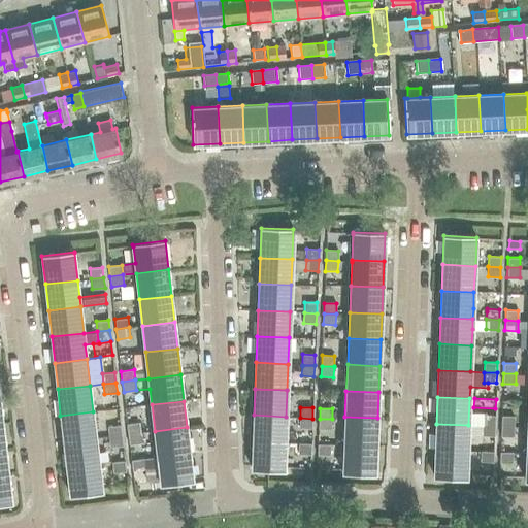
[(93,411),(60,416),(64,441),(96,438),(93,411)]
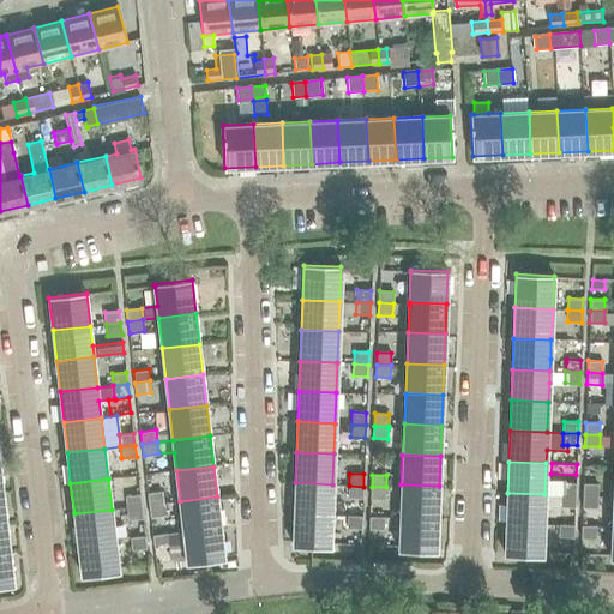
[(295,482),(294,511),(332,513),(332,485),(295,482)]
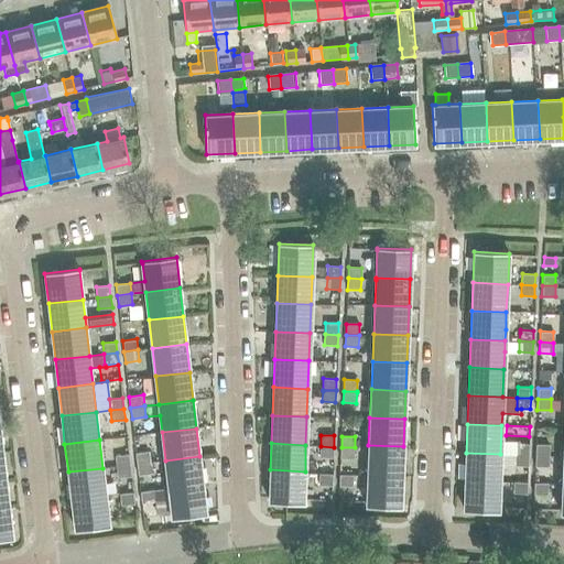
[(529,455),(529,444),(516,443),(516,454),(529,455)]
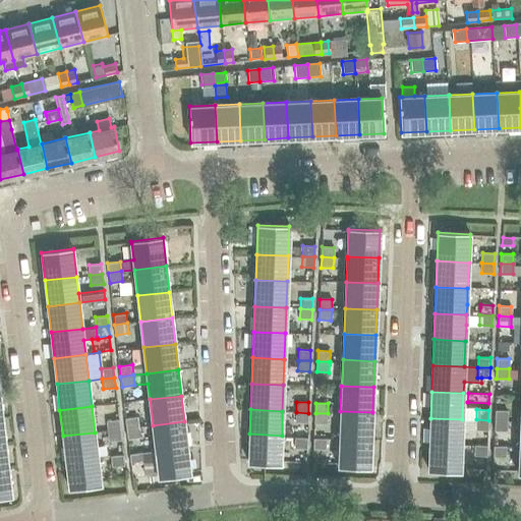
[(507,420),(507,411),(495,410),(495,420),(507,420)]
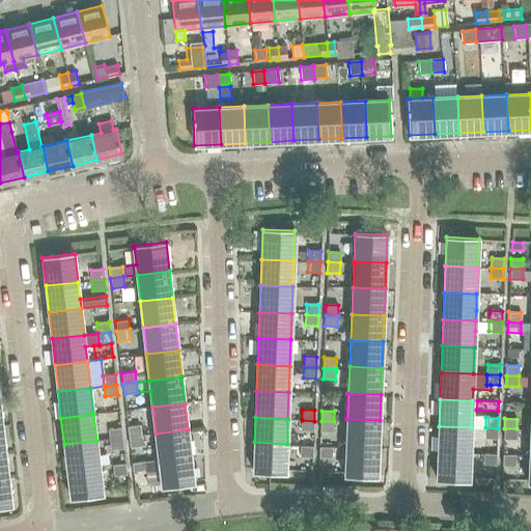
[(346,419),(345,446),(379,447),(380,420),(346,419)]
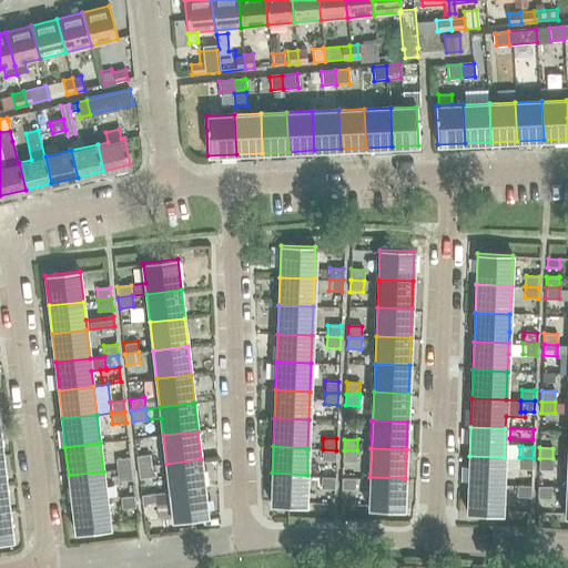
[(323,450),(322,460),(335,462),(336,450),(323,449),(323,450)]
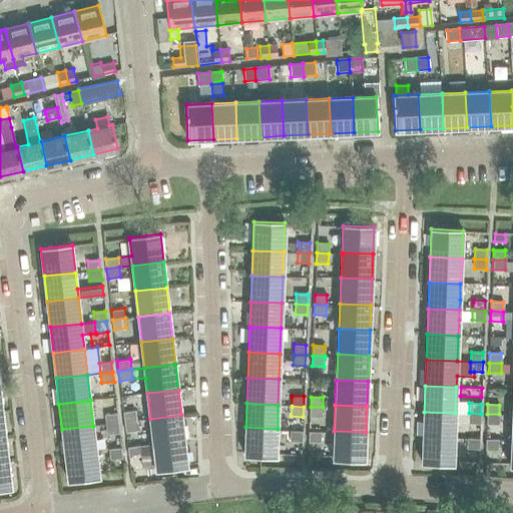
[(311,407),(310,417),(322,418),(323,408),(323,407),(311,407)]
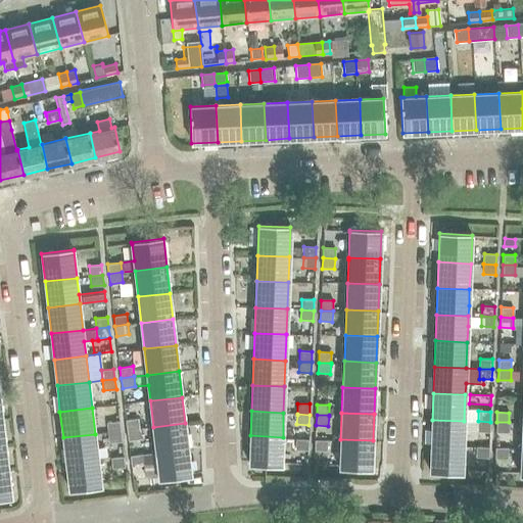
[(140,428),(139,418),(126,420),(127,430),(140,428)]
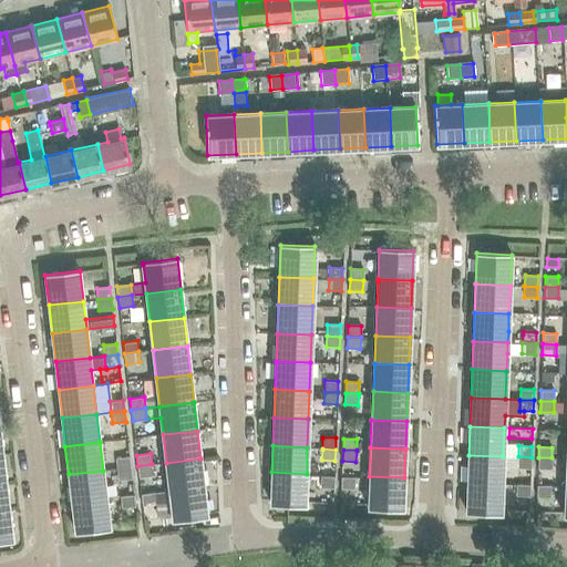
[(468,455),(467,483),(502,485),(503,456),(468,455)]
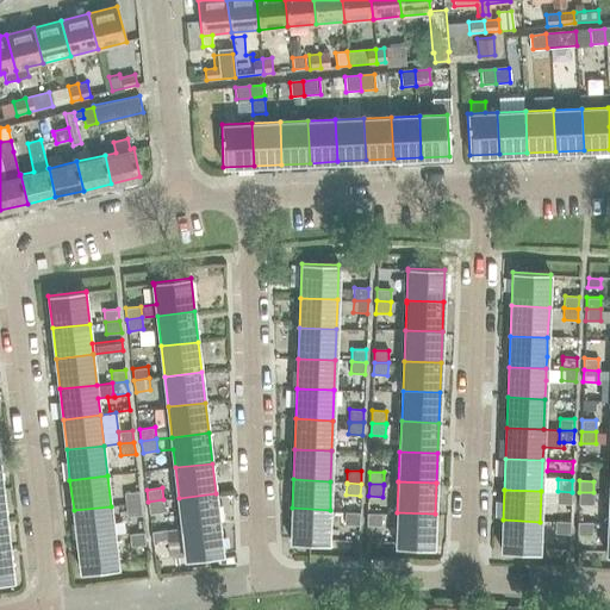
[(141,503),(139,491),(125,492),(126,504),(141,503)]
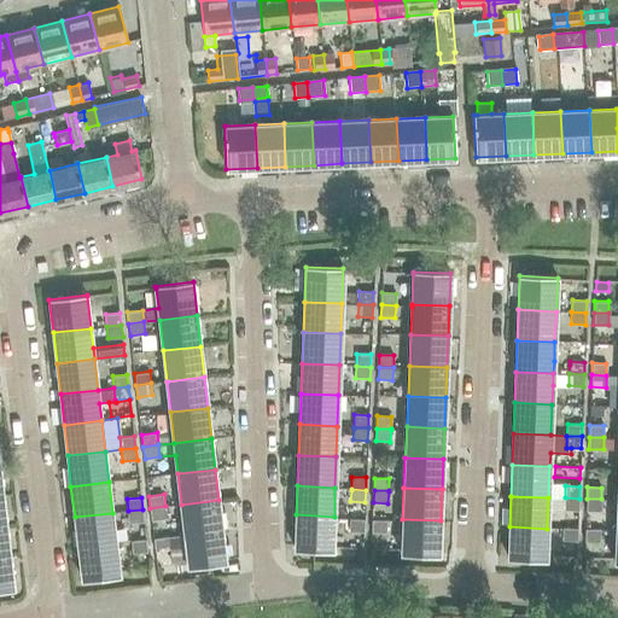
[(579,499),(565,497),(564,509),(578,511),(579,499)]
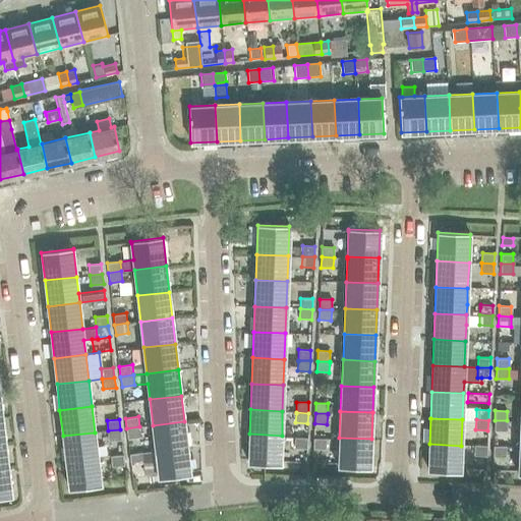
[(495,420),(494,430),(507,431),(507,420),(495,420)]
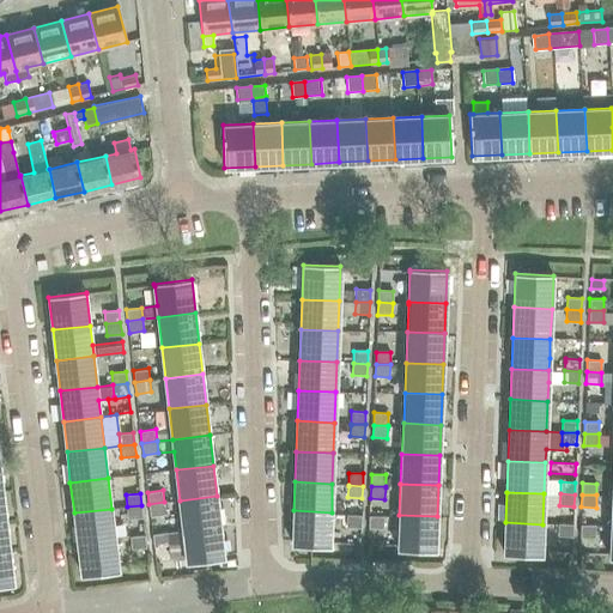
[(217,496),(180,501),(183,530),(220,527),(217,496)]
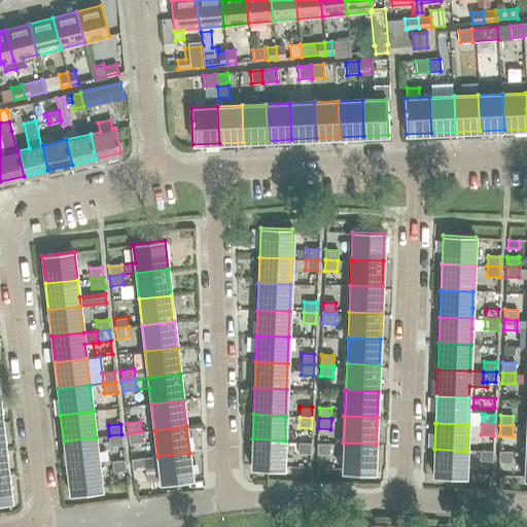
[(128,433),(130,444),(142,442),(141,431),(128,433)]
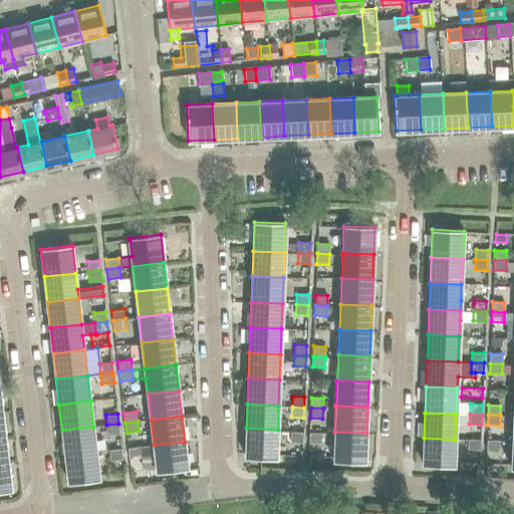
[(106,425),(107,435),(120,434),(118,424),(106,425)]
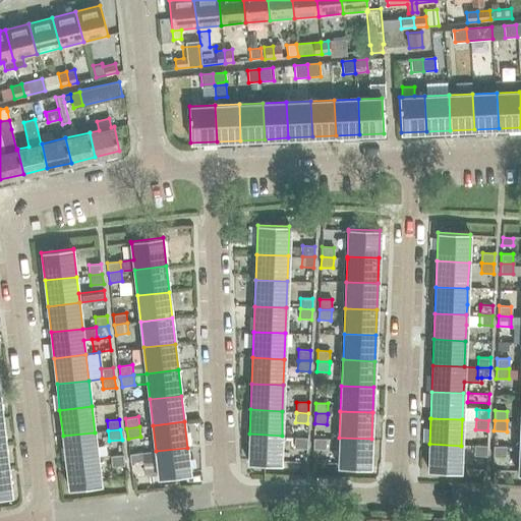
[(95,432),(63,436),(66,462),(98,458),(95,432)]
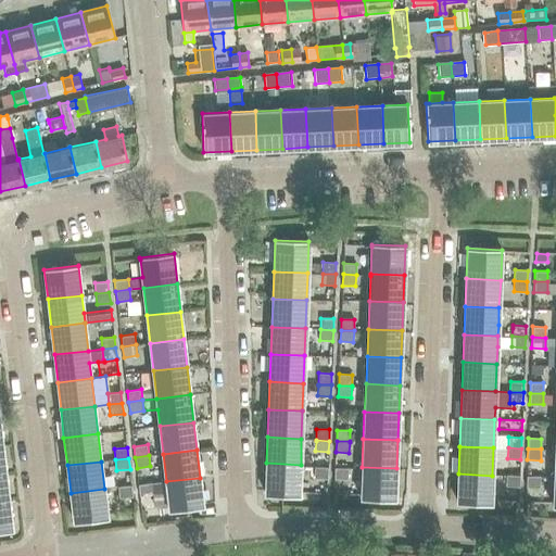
[(266,463),(265,494),(299,495),(300,493),(301,465),(266,463)]
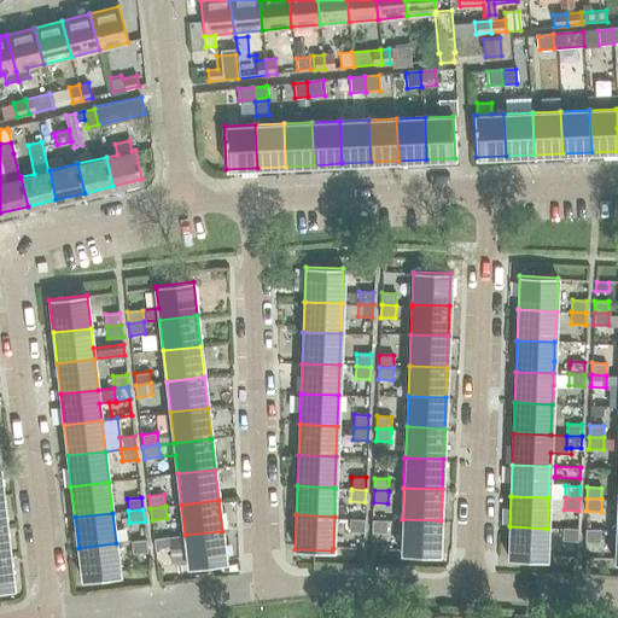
[(350,519),(349,531),(363,532),(363,520),(350,519)]
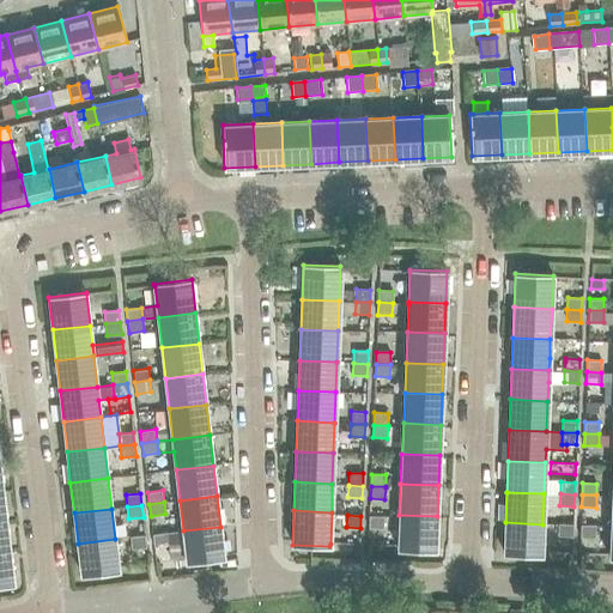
[(398,546),(398,550),(436,551),(437,516),(399,515),(398,546)]
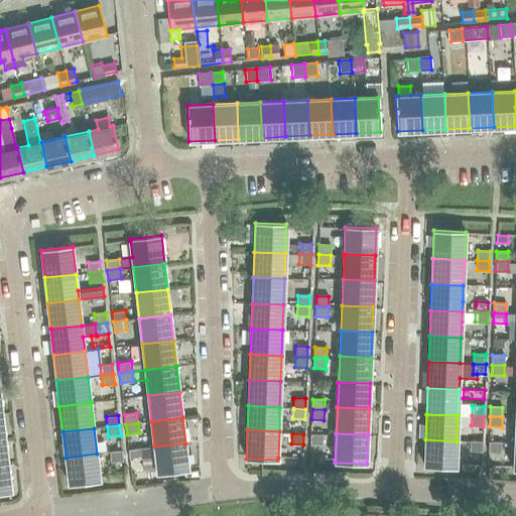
[(311,434),(310,444),(323,445),(324,434),(311,434)]
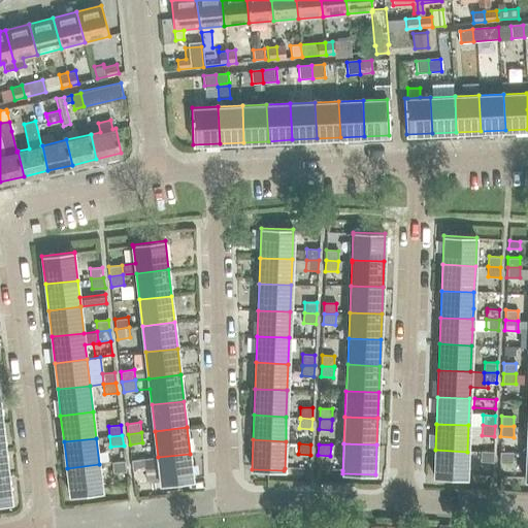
[(435,450),(434,476),(466,479),(466,474),(467,452),(435,450)]
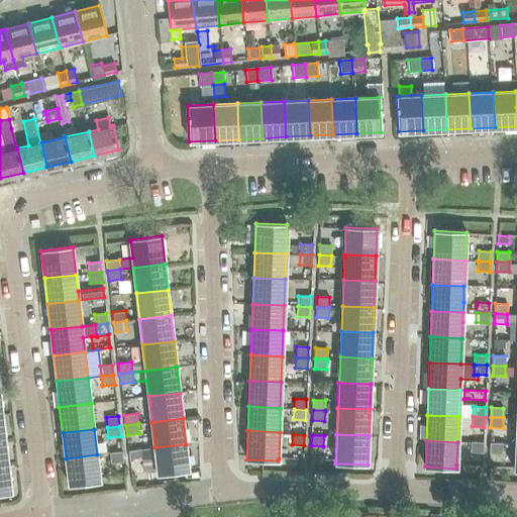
[(5,441),(0,441),(0,467),(8,467),(5,441)]
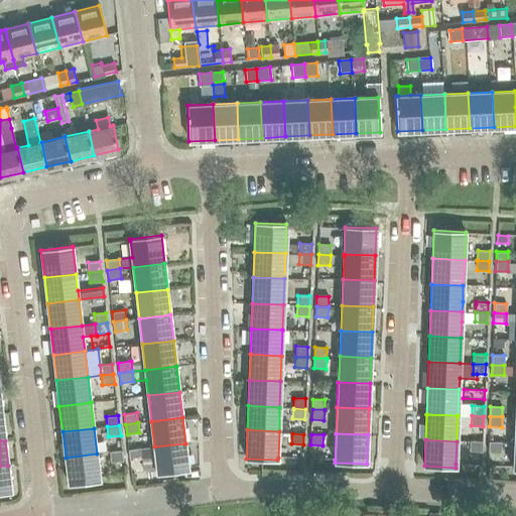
[(470,452),(482,453),(483,441),(471,441),(470,452)]
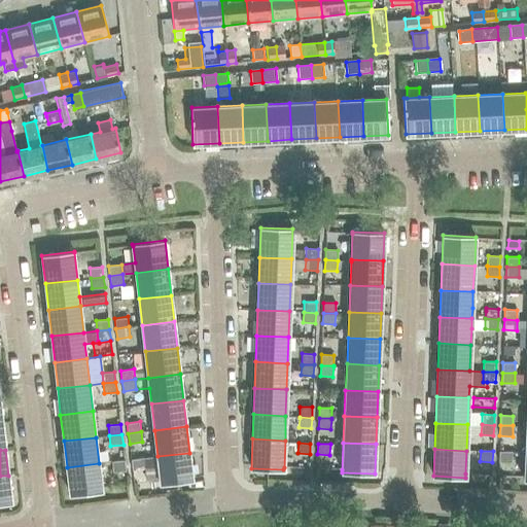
[(498,462),(512,462),(512,452),(499,452),(498,462)]
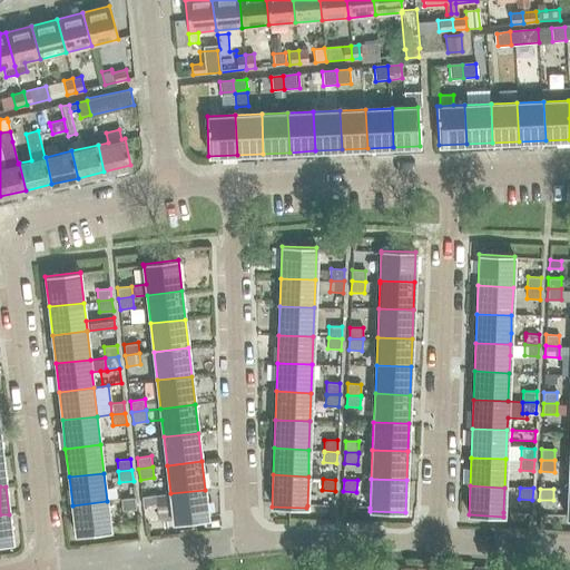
[(170,493),(156,495),(157,507),(172,505),(173,520),(174,522),(208,519),(205,490),(170,493)]
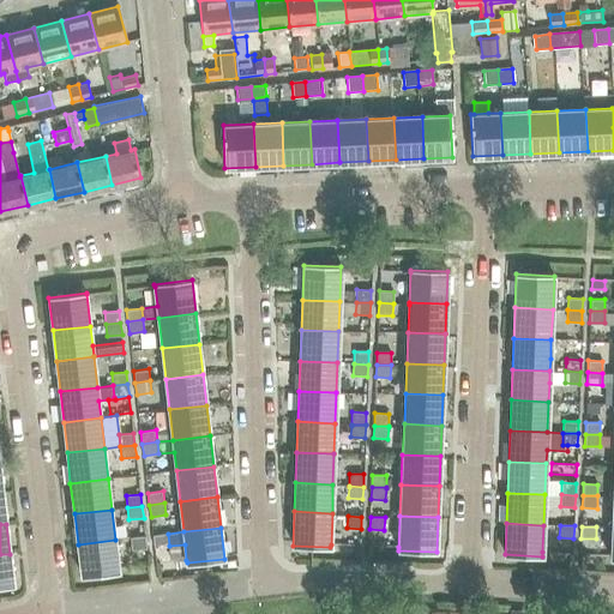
[(168,534),(152,535),(155,548),(169,546),(168,534)]
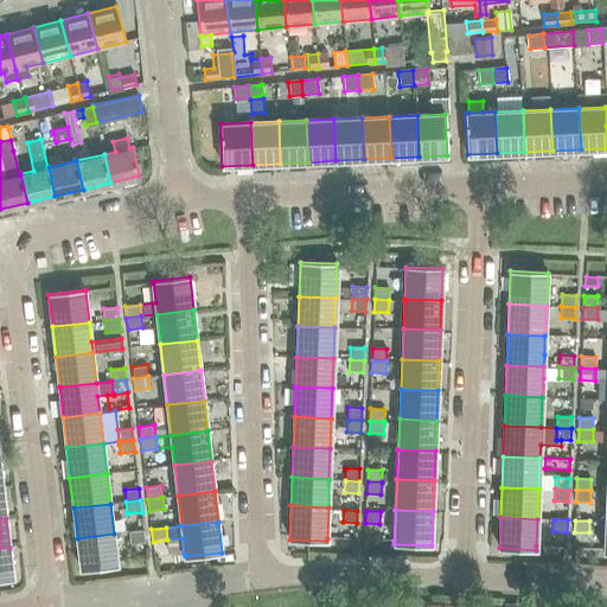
[(132,544),(146,542),(144,530),(129,532),(132,544)]
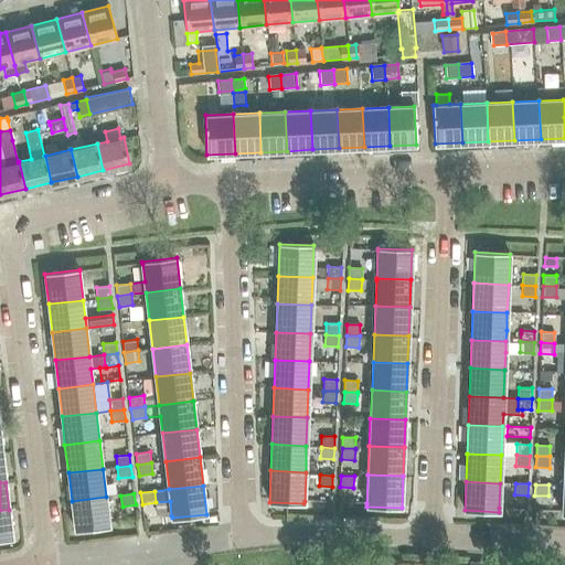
[(106,497),(72,501),(75,530),(109,526),(109,523),(106,497)]
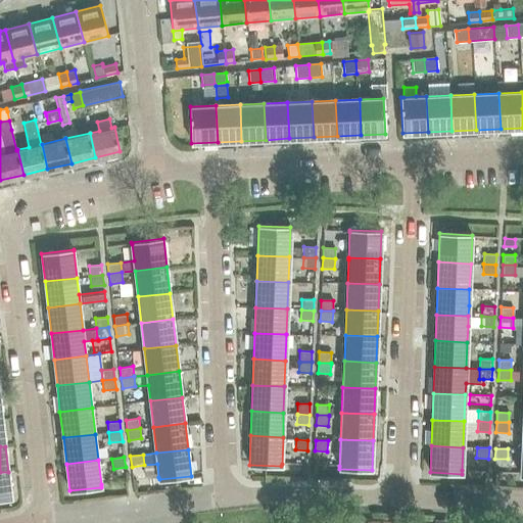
[(157,464),(144,465),(146,479),(158,477),(157,464)]
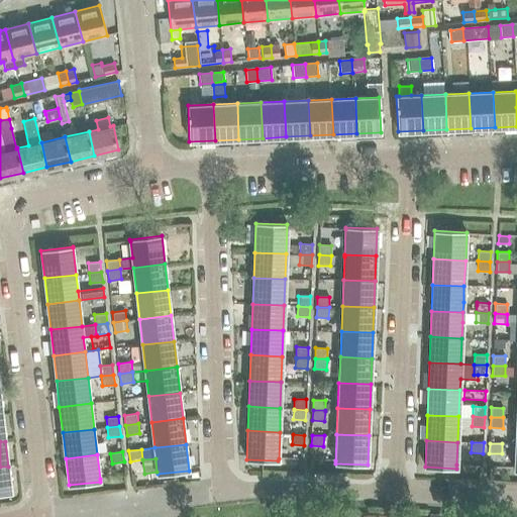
[(8,467),(0,467),(0,493),(11,493),(8,467)]
